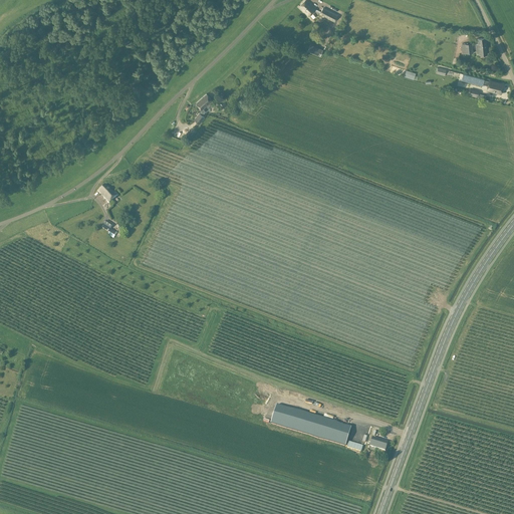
[(308,16),(314,10),(320,13),(320,14),(334,21),(337,14),(323,7),(321,11),(315,9),(306,0),(305,0),(299,7),(308,16)]
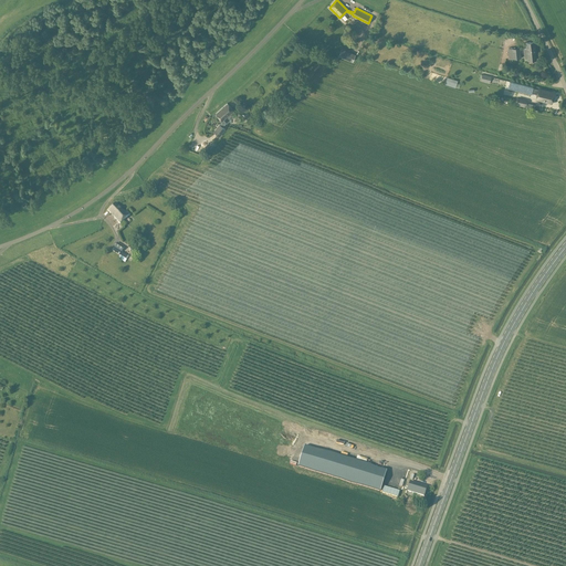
[(369,33),(363,30),(358,40),(364,43),(369,33)]
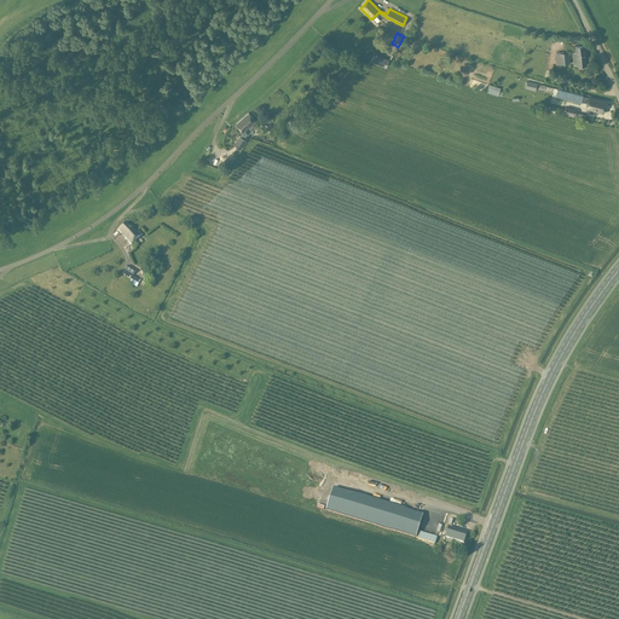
[(586,65),(584,46),(574,46),(576,53),(572,53),(574,67),(577,65),(577,67),(586,65)]
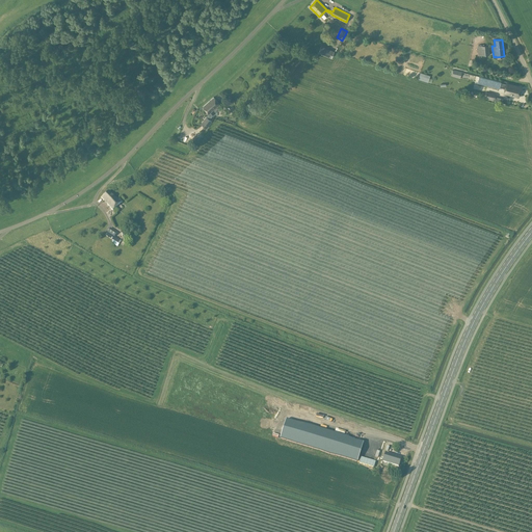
[(489,54),(488,45),(477,46),(478,55),(489,54)]
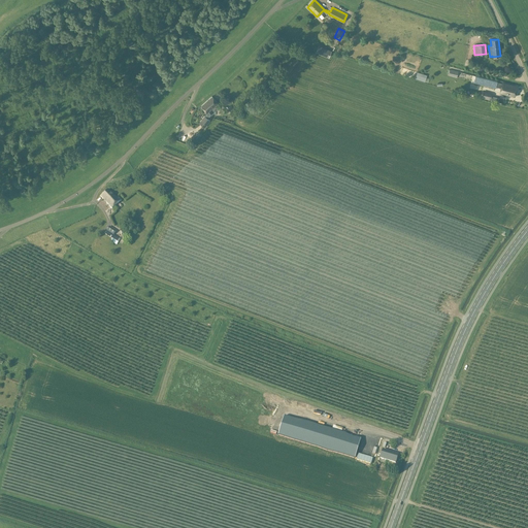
[(316,52),(328,57),(331,52),(319,46),(316,52)]
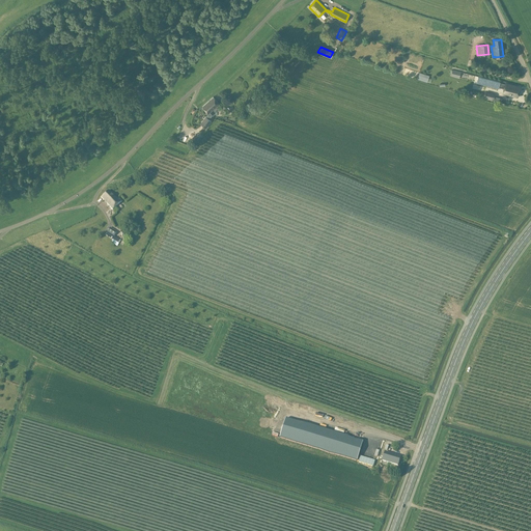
[(459,78),(460,72),(452,70),(450,76),(459,78)]
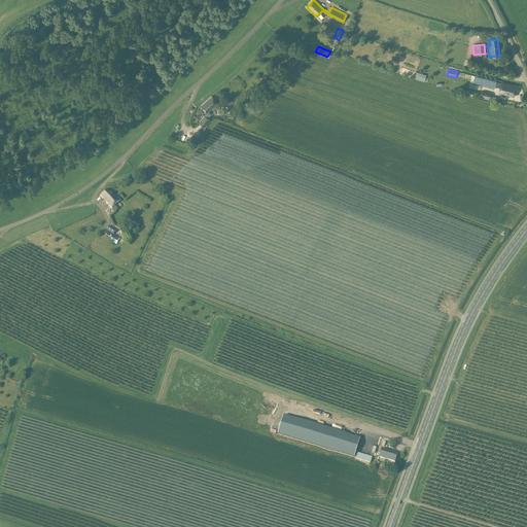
[(475,76),(472,81),(500,89),(499,93),(514,96),(516,86),(501,82),(501,83),(496,82),(496,81),(475,76)]
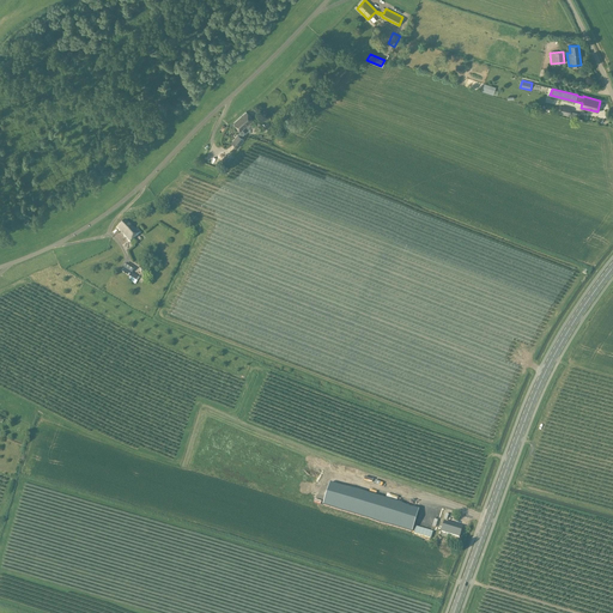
[(571,109),(560,105),(559,114),(569,116),(571,109)]
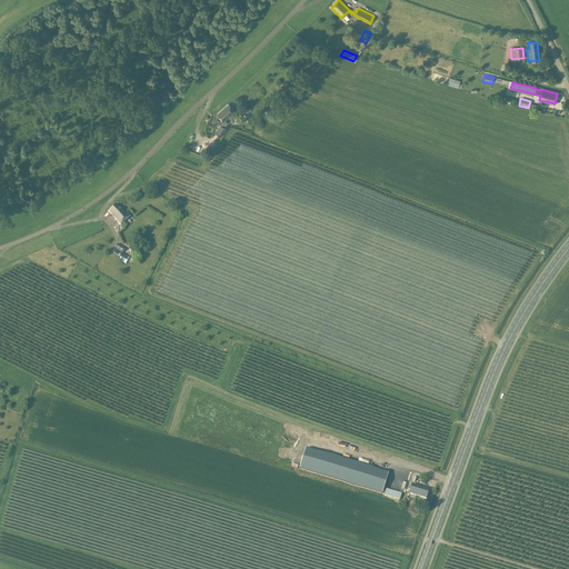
[(235,111),(228,103),(217,115),(223,121),(221,126),(220,125),(215,132),(221,137),(227,130),(223,128),(227,123),(225,120),(235,111)]
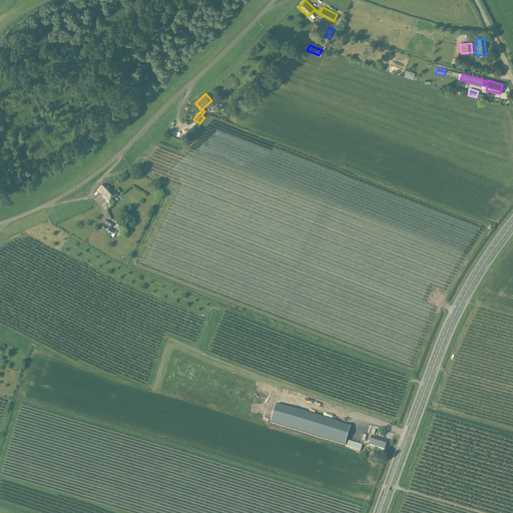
[(178,121),(175,127),(180,130),(183,124),(178,121)]
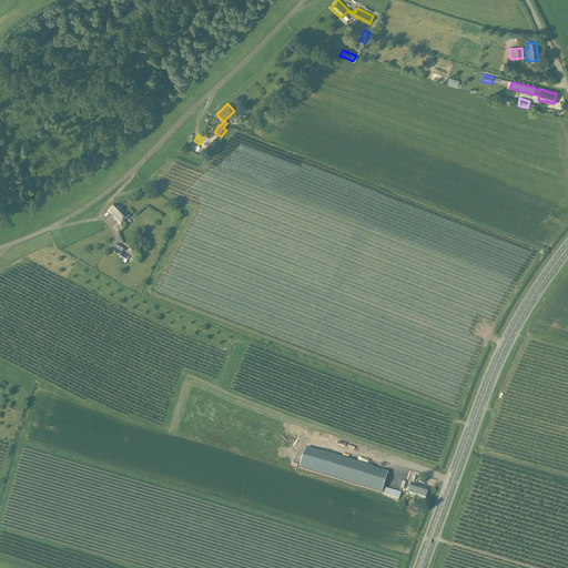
[(124,213),(117,204),(109,211),(121,224),(131,215),(128,211),(124,213)]
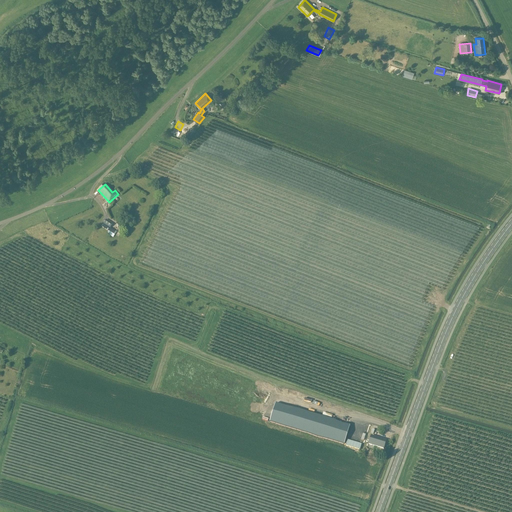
[(113,224),(106,220),(102,227),(109,231),(107,233),(113,237),(114,235),(111,233),(113,230),(110,228),(113,224)]
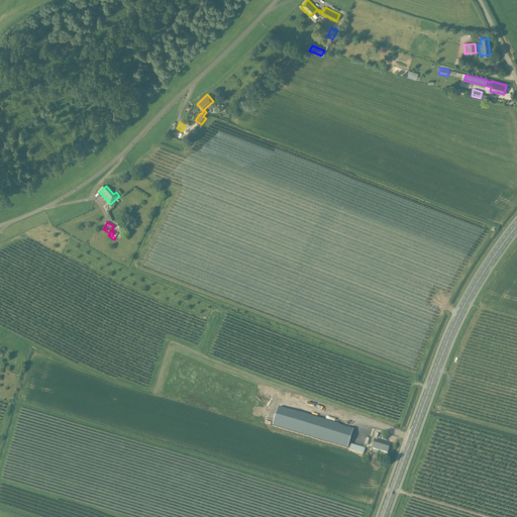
[(279,406),(273,425),(347,449),(353,429),(346,427),(346,428),(279,406)]
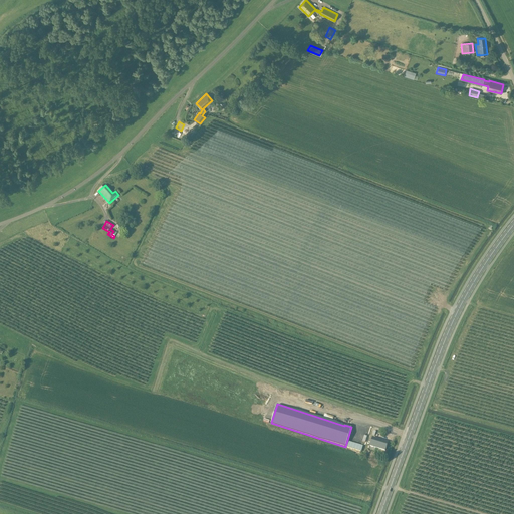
[(375,439),(372,438),(371,442),(370,444),(370,446),(386,451),(388,442),(375,439)]
